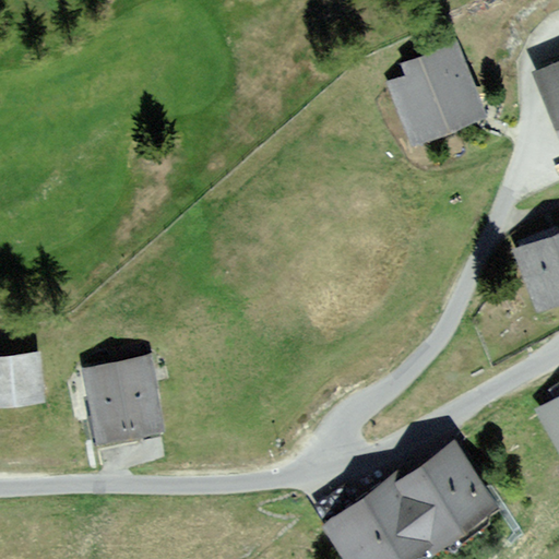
[(401,62),(405,74),(388,82),(413,143),(486,114),(455,40),(401,62)]
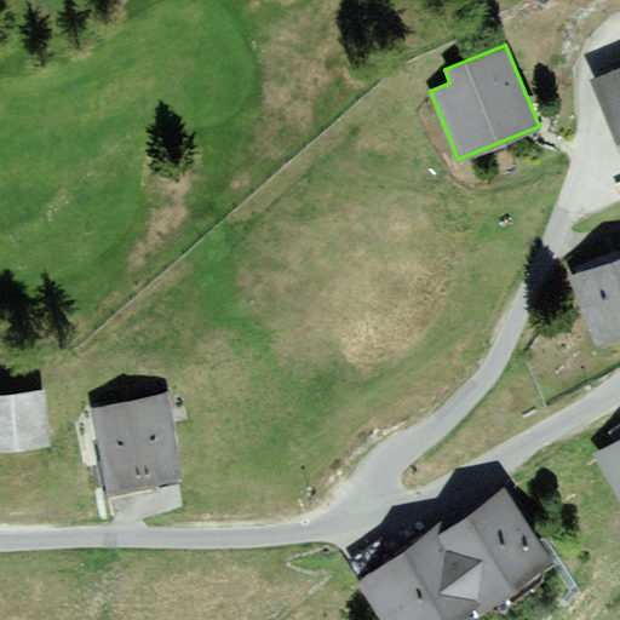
[(619,65),(590,79),(608,125),(619,120),(619,65)]
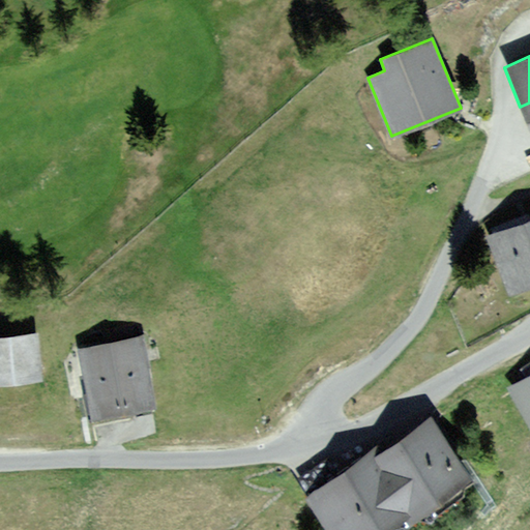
[(529,102),(520,107),(529,130),(529,102)]
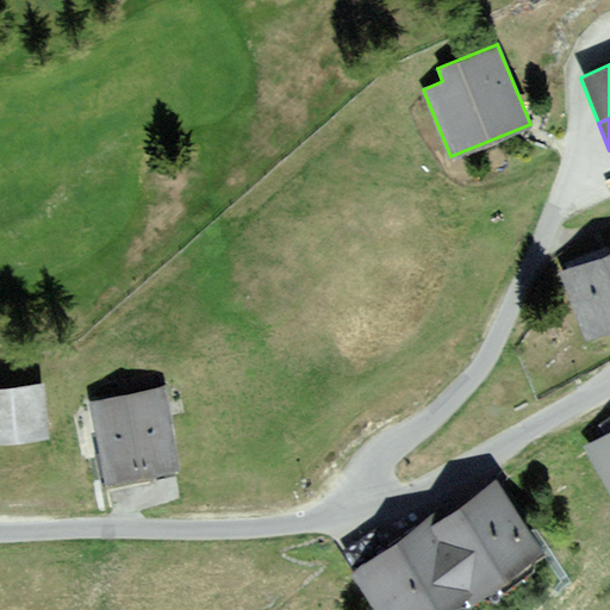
[(609,255),(571,272),(595,330),(609,323),(609,255)]
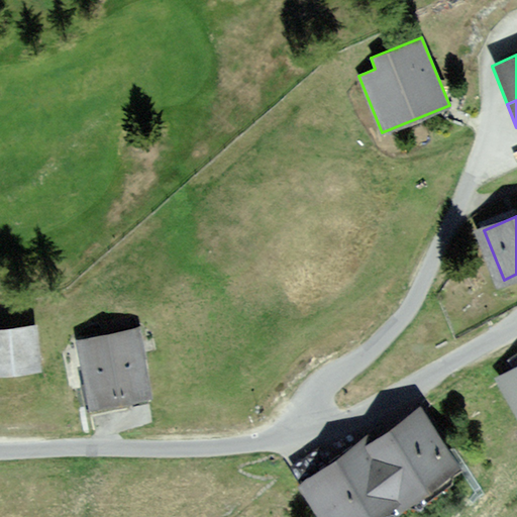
[(35,326),(0,329),(0,373),(39,370),(35,326)]
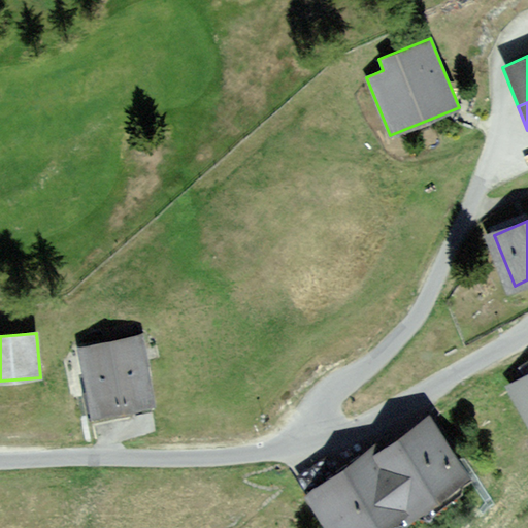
[(142,335),(79,348),(92,417),(156,404),(142,335)]
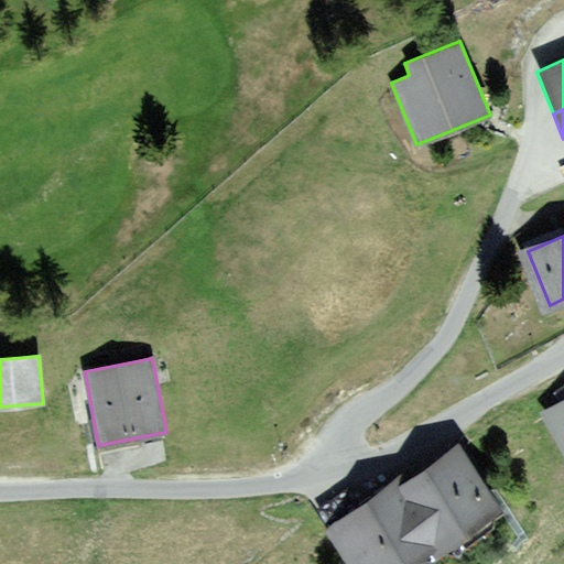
[(563,399),(542,413),(563,448),(563,399)]
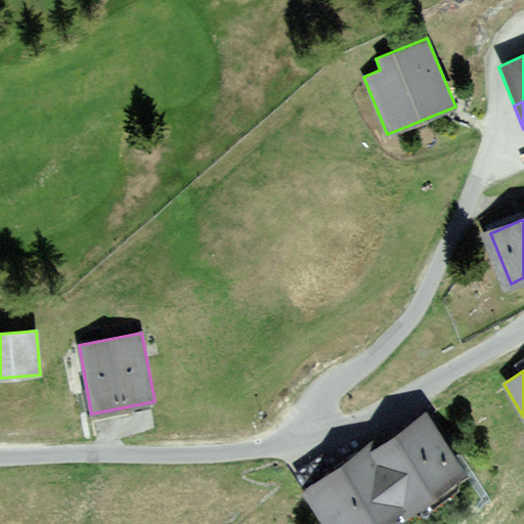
[(425,413),(367,452),(405,508),(408,512),(466,472),(425,413)]
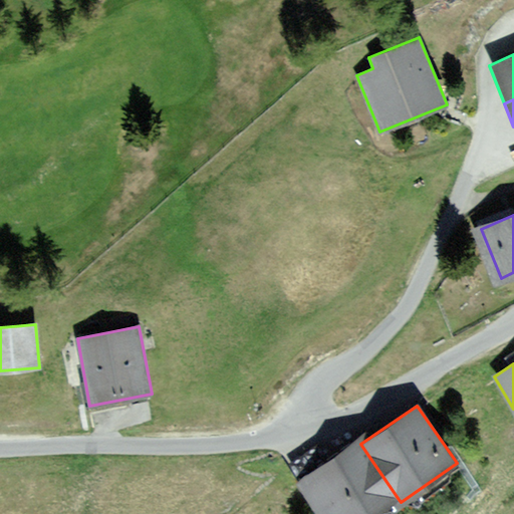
[(357,440),(296,481),(318,513),(373,513),(398,498),(360,444),(357,440)]
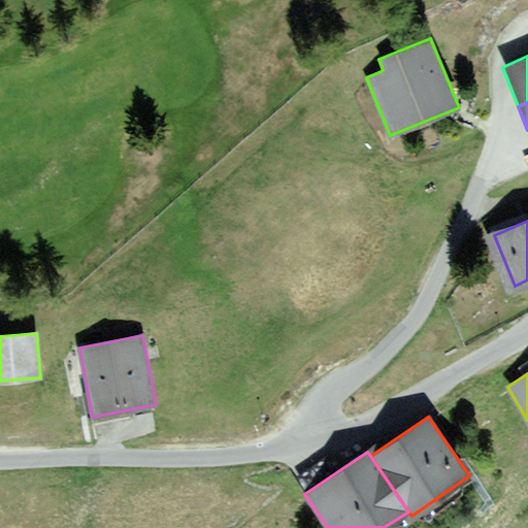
All buildings are outlined.
